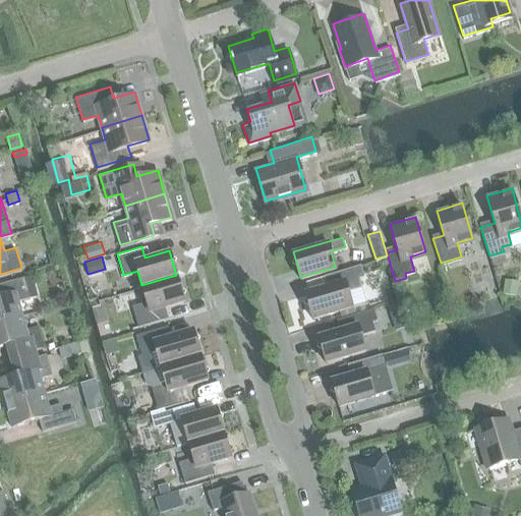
[(363,275),(360,263),(329,273),(332,284),(304,291),(312,317),(352,304),(347,289),(361,285),(358,276),(363,275)]
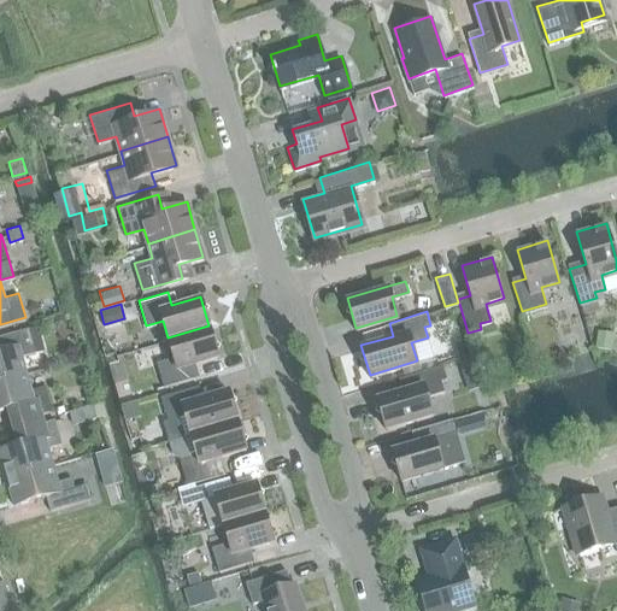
[(0,348),(0,379),(25,371),(21,354),(35,351),(28,325),(0,333),(0,338),(4,348),(0,348)]
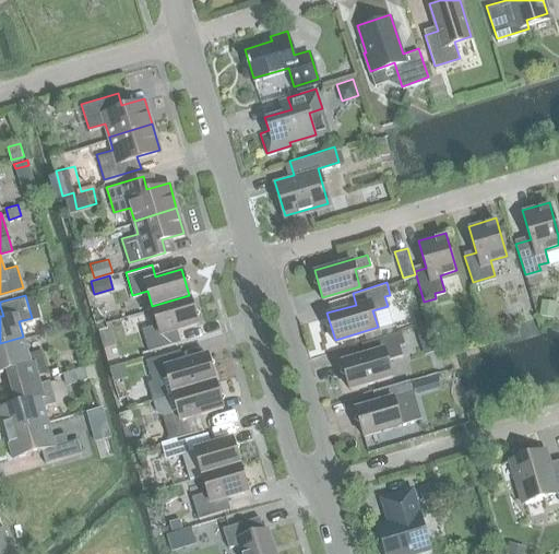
[(198,321),(189,295),(152,306),(156,322),(142,327),(149,349),(174,341),(170,329),(198,321)]
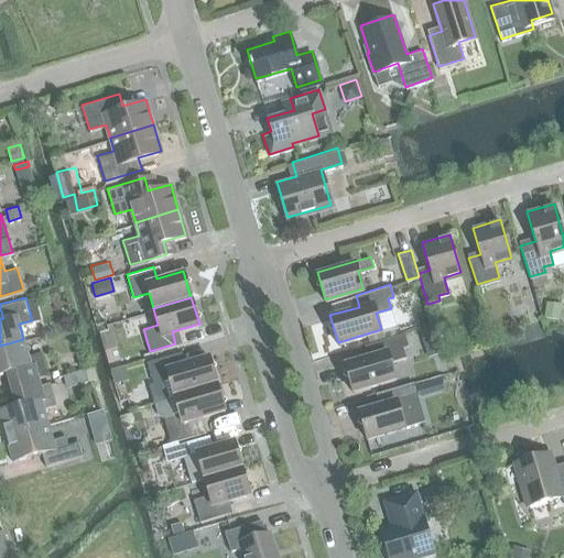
[(422,339),(436,335),(433,323),(419,327),(422,339)]
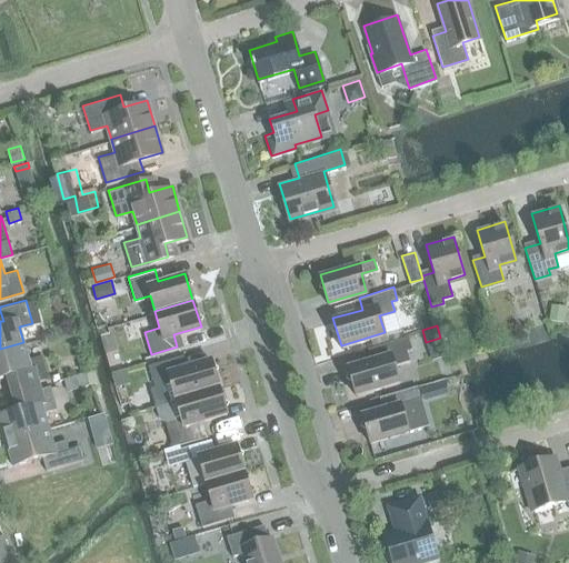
[(411,348),(407,335),(373,345),(377,358),(347,365),(355,393),(399,380),(393,363),(409,359),(406,349),(411,348)]
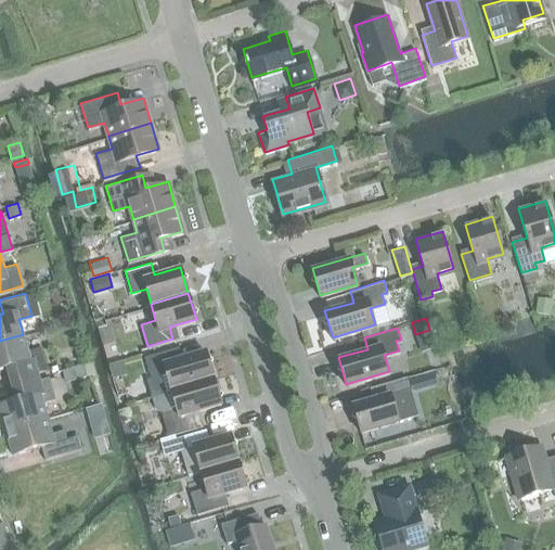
[(27,349),(23,334),(0,341),(0,367),(17,362),(21,375),(47,368),(40,346),(27,349)]
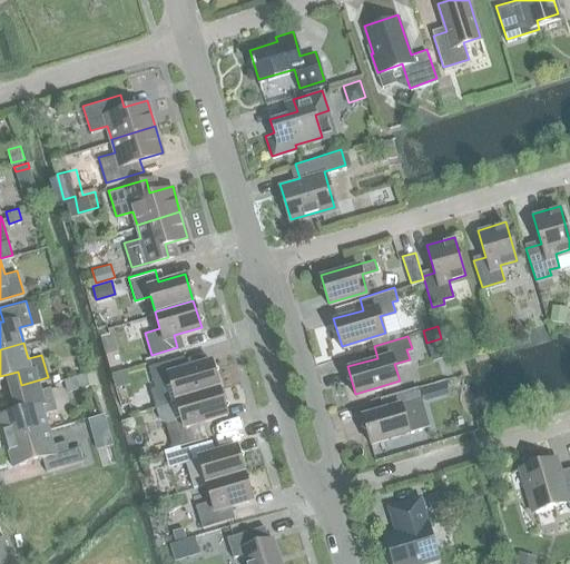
[(155,405),(218,386),(210,358),(182,367),(177,356),(148,364),(155,387),(149,388),(155,405)]
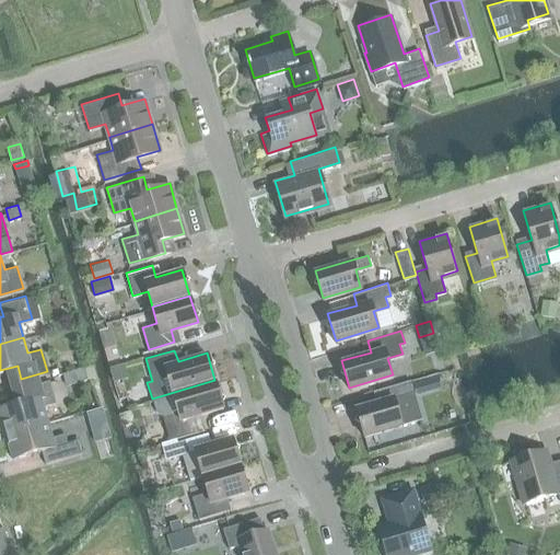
[(120,377),(136,372),(132,359),(116,363),(120,377)]
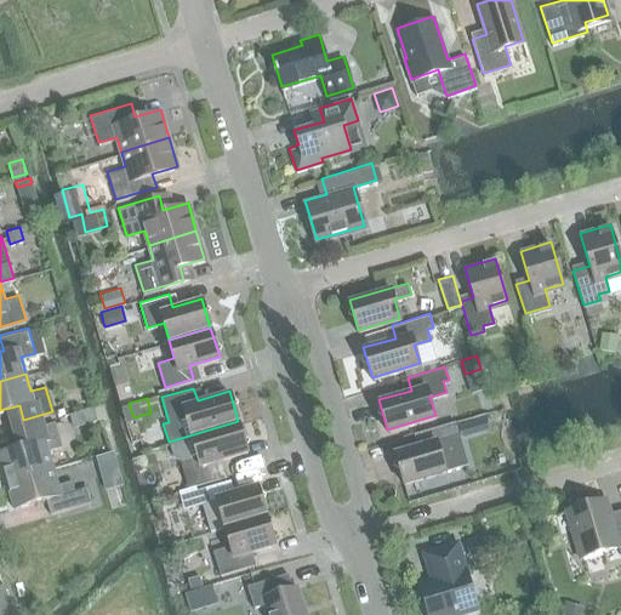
[(93,405),(85,408),(89,421),(97,419),(93,405)]
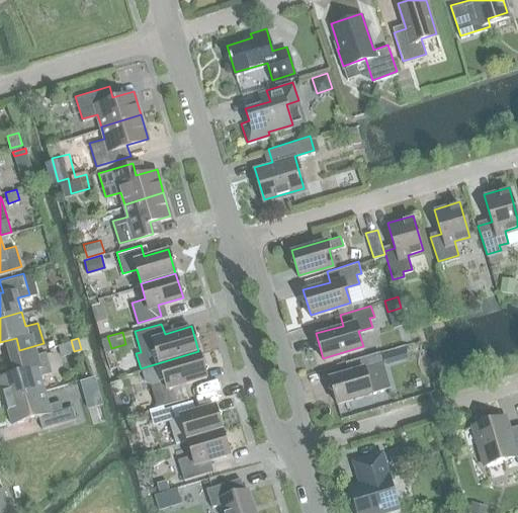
[(0,376),(0,382),(5,400),(44,389),(39,374),(52,370),(46,350),(21,357),(24,369),(0,376)]
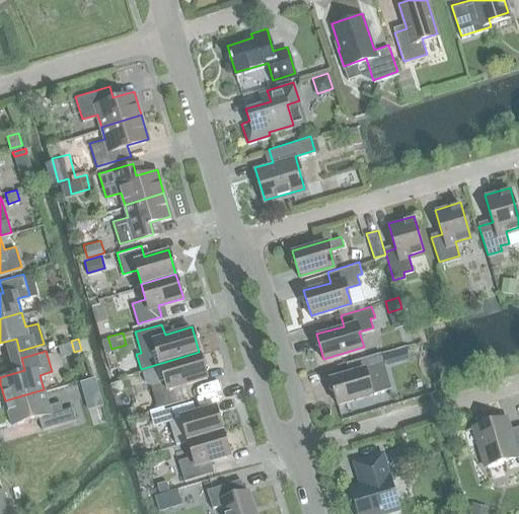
[(383,362),(380,351),(351,359),(354,370),(351,371),(329,377),(337,402),(372,392),(386,387),(381,372),(378,363),(383,362)]
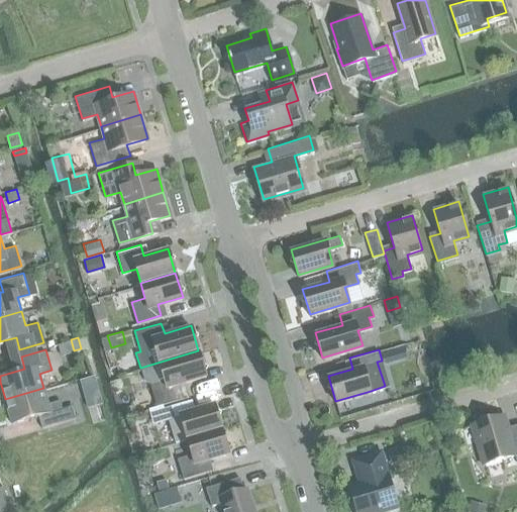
[(206,375),(198,350),(140,368),(143,378),(149,381),(157,405),(183,397),(179,383),(206,375)]
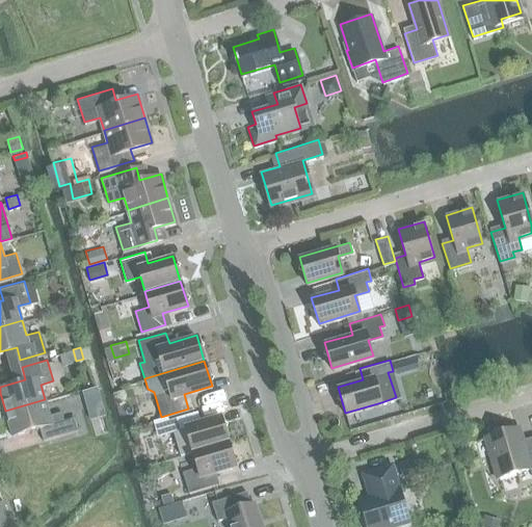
[(97,385),(82,390),(85,399),(100,394),(97,385)]
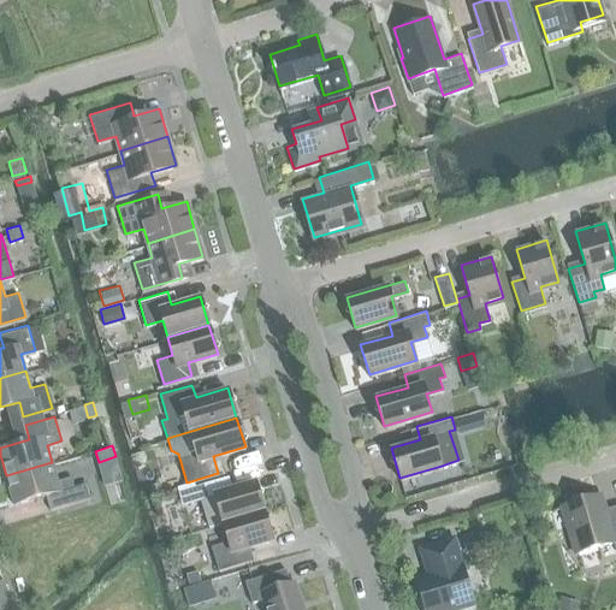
[(52,462),(6,475),(13,502),(45,493),(49,508),(89,496),(86,481),(73,485),(71,474),(57,479),(52,462)]
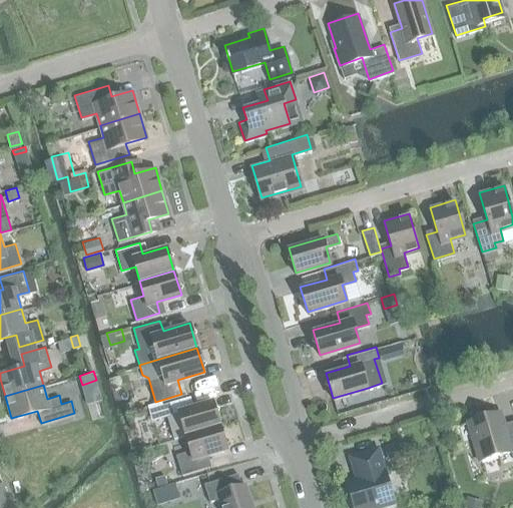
[(185,434),(219,424),(212,400),(188,408),(184,397),(161,404),(164,415),(165,415),(172,437),(184,434),(185,434)]
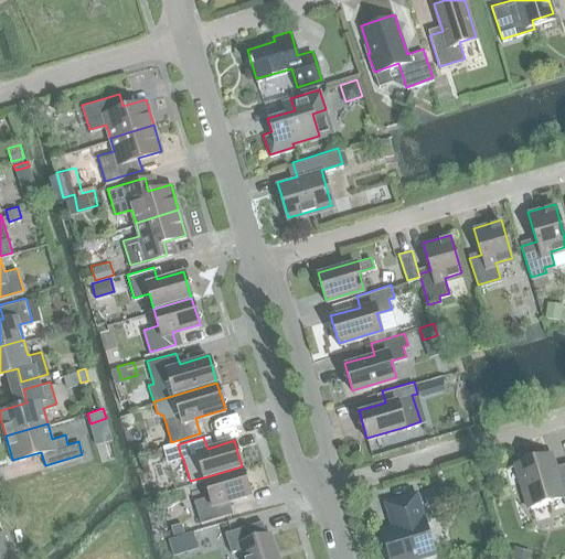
[(564,461),(554,464),(550,451),(515,462),(529,505),(562,495),(564,502),(564,501),(564,461)]
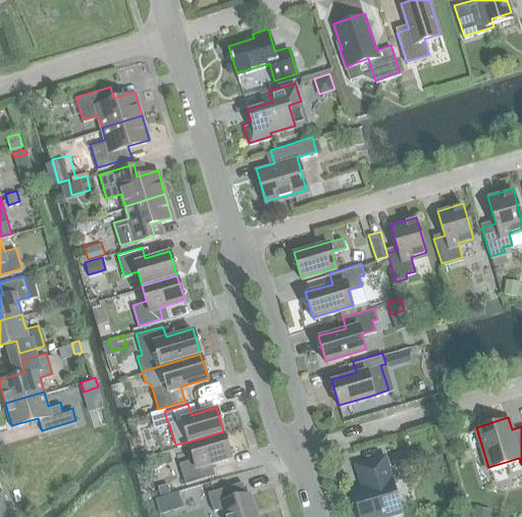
[(230,456),(223,431),(189,442),(193,457),(178,461),(185,482),(209,474),(206,464),(230,456)]
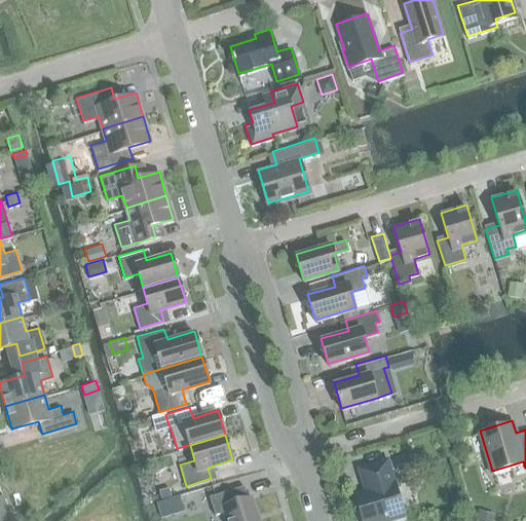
[(399,471),(416,466),(412,450),(395,455),(399,471)]
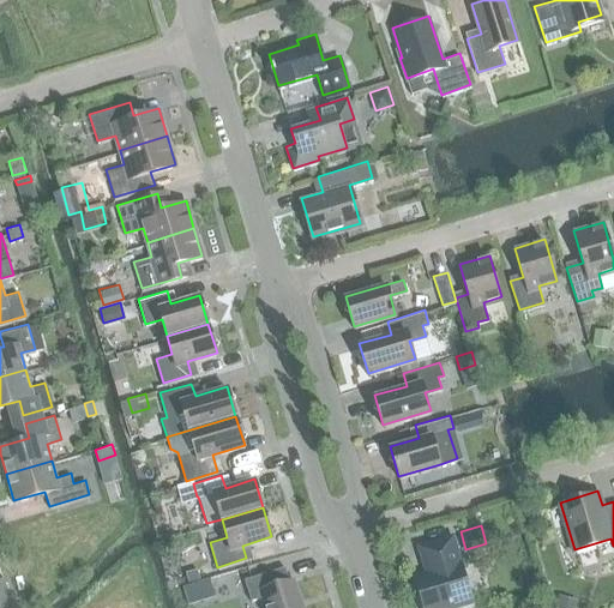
[(458,561),(451,536),(420,545),(427,571),(414,575),(423,607),(439,607),(471,599),(461,561),(458,561)]
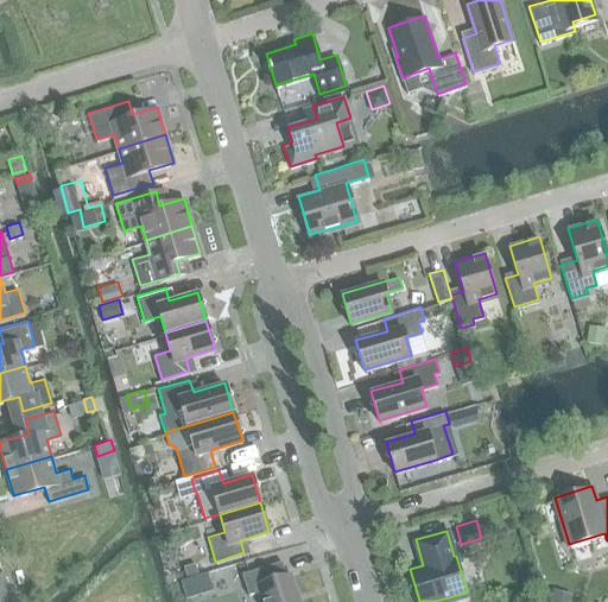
[(286,574),(282,559),(241,571),(247,593),(259,589),(261,601),(299,601),(291,572),(286,574)]
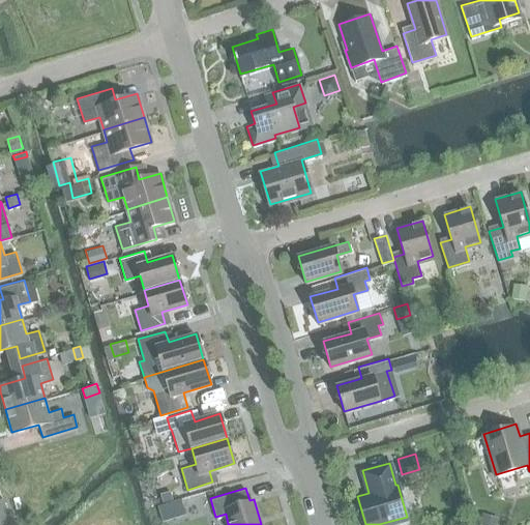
[(163,501),(173,498),(171,489),(160,491),(163,501)]
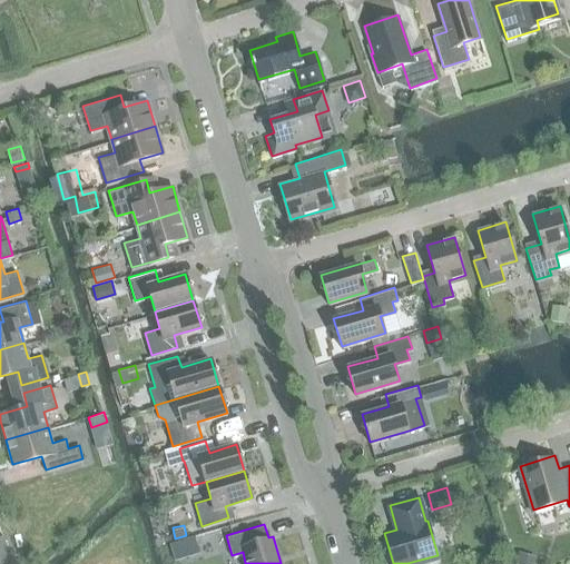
[(202,531),(177,538),(182,556),(207,548),(202,531)]
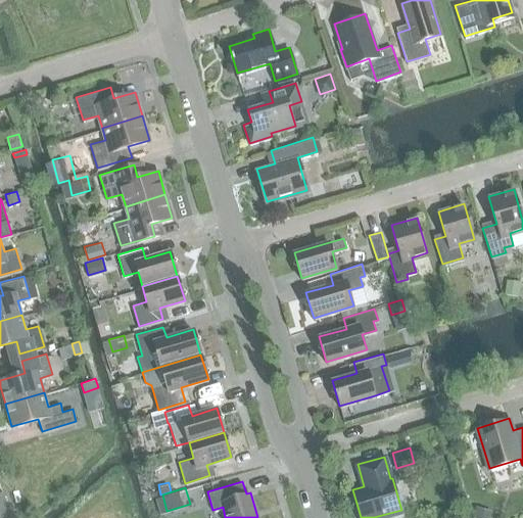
[(0,490),(0,517),(10,516),(2,490),(0,490)]
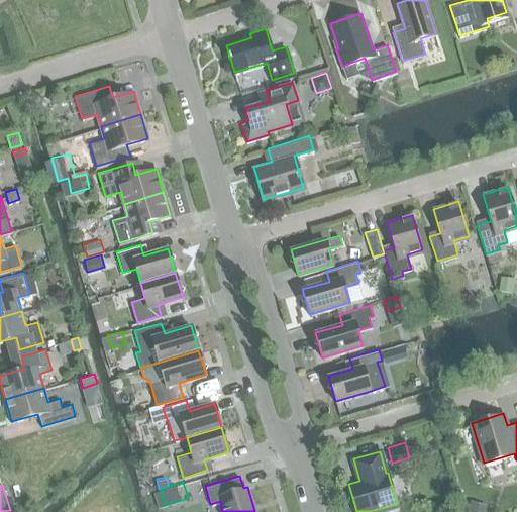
[(470,511),(484,511),(487,503),(471,498),(467,511),(470,511)]
